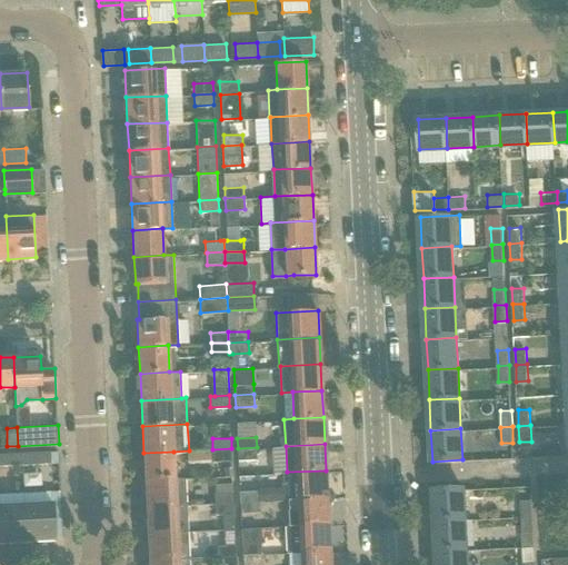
[(257,447),(238,448),(238,459),(257,458),(257,447)]
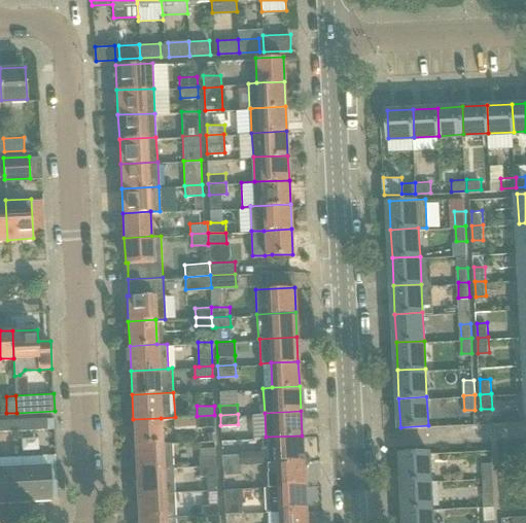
[(214,415),(197,416),(197,426),(215,425),(214,415)]
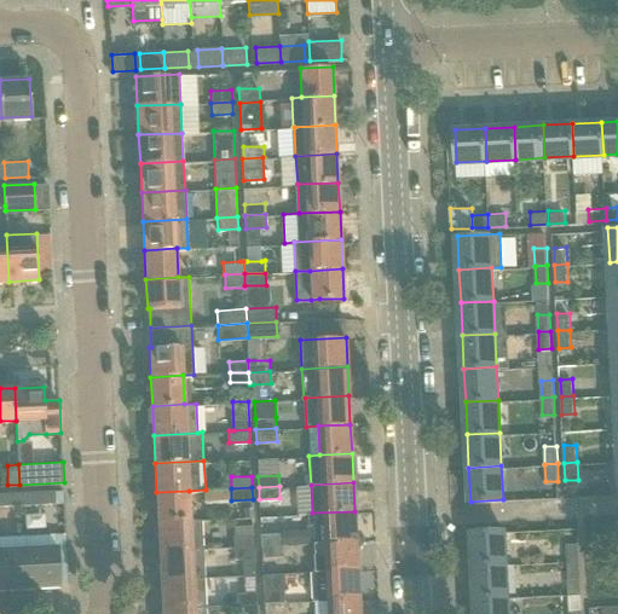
[(64,490),(35,491),(35,503),(64,502),(64,490)]
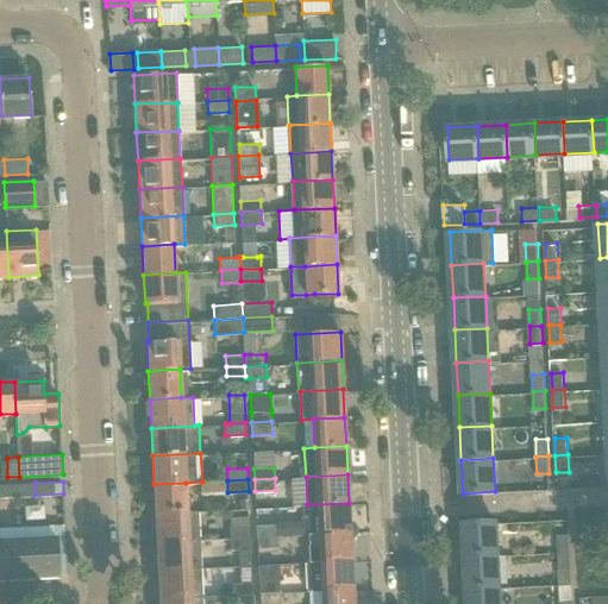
[(24,483),(0,484),(0,496),(24,495),(24,483)]
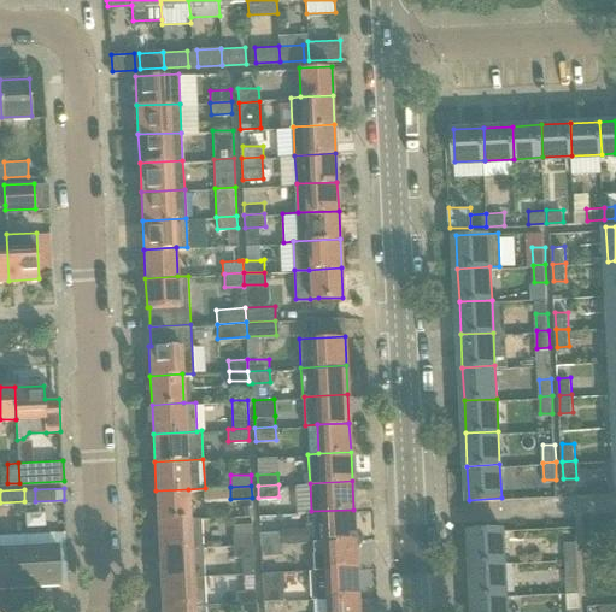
[(156,490),(158,519),(189,518),(188,489),(156,490)]
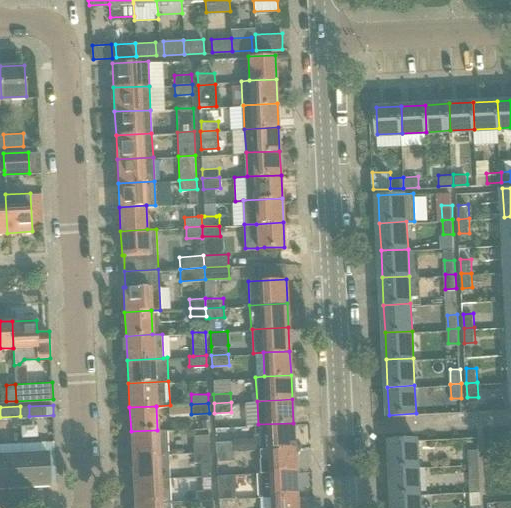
[(258,424),(254,425),(255,433),(256,448),(260,448),(294,446),(293,423),(258,424)]
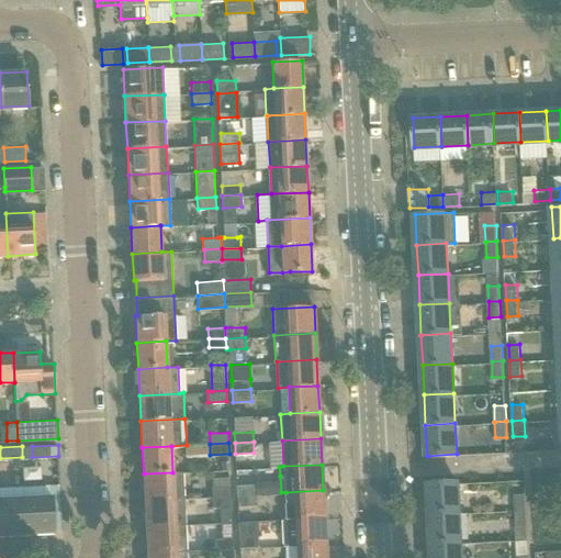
[(144,473),(145,500),(184,498),(183,471),(172,472),(144,473)]
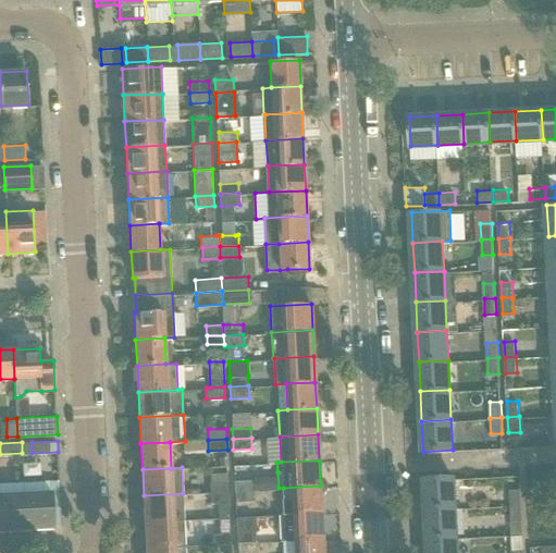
[(424,478),(427,508),(456,507),(454,477),(424,478)]
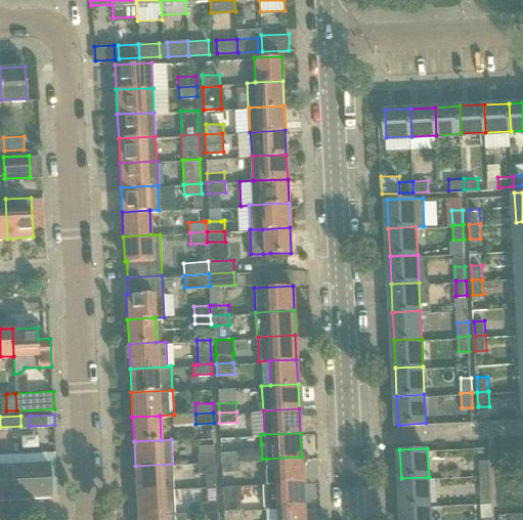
[(45,450),(23,452),(23,465),(25,497),(50,496),(50,493),(49,464),(46,463),(45,450)]
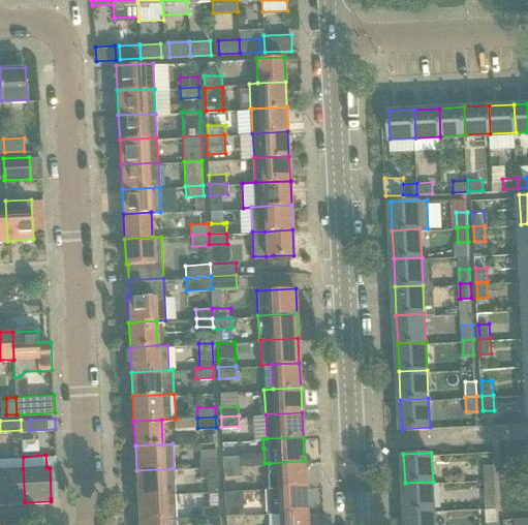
[(223,456),(224,465),(242,465),(241,455),(223,456)]
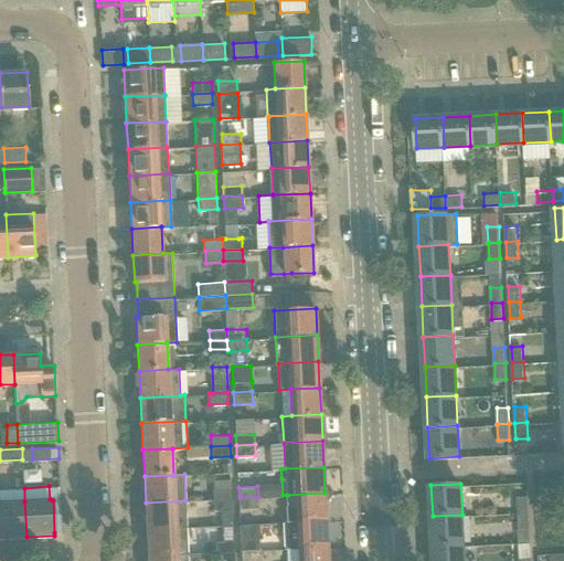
[(232,488),(213,488),(213,499),(232,498),(232,488)]
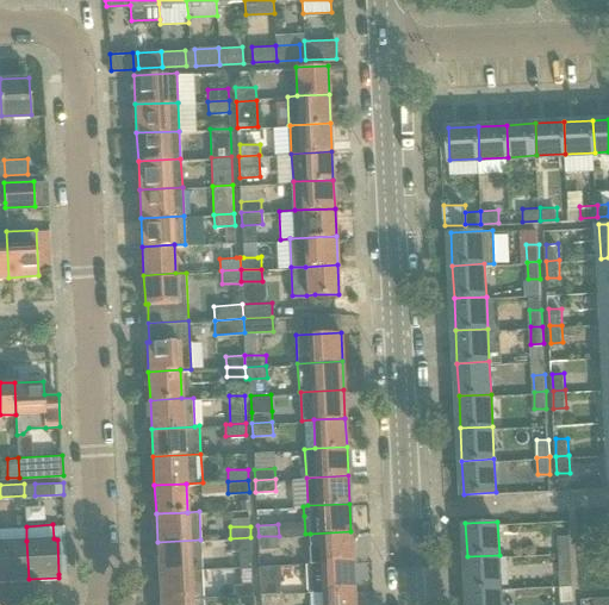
[(311,562),(321,562),(353,560),(350,531),(310,534),(311,562)]
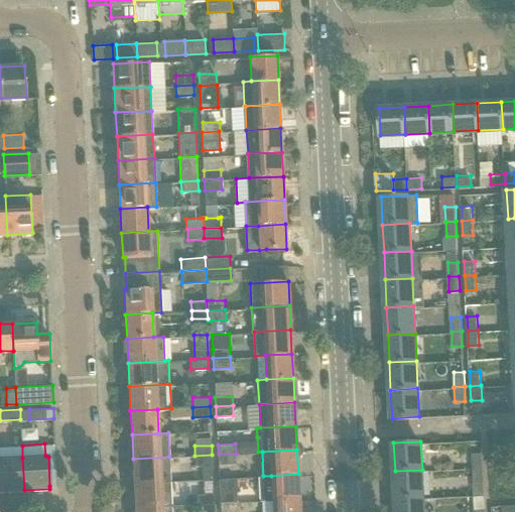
[(472,453),(473,467),(483,466),(483,452),(472,453)]
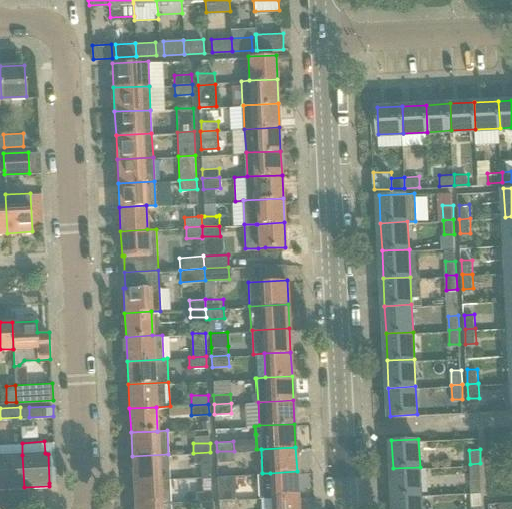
[(234,451),(217,451),(217,462),(234,461),(234,451)]
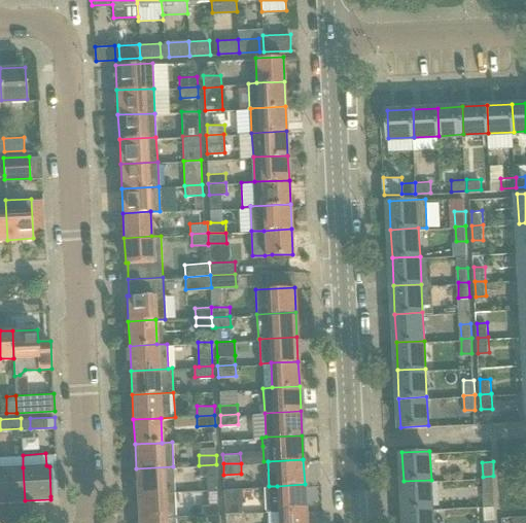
[(216,464),(199,465),(200,476),(217,475),(216,464)]
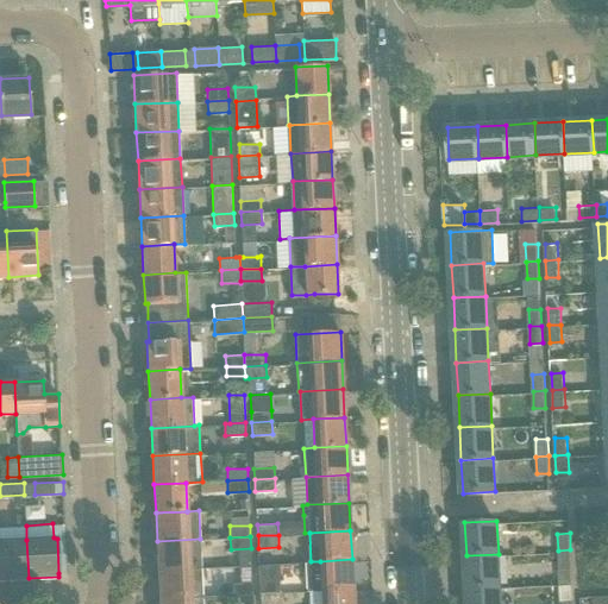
[(66,538),(57,539),(58,573),(68,573),(66,538)]
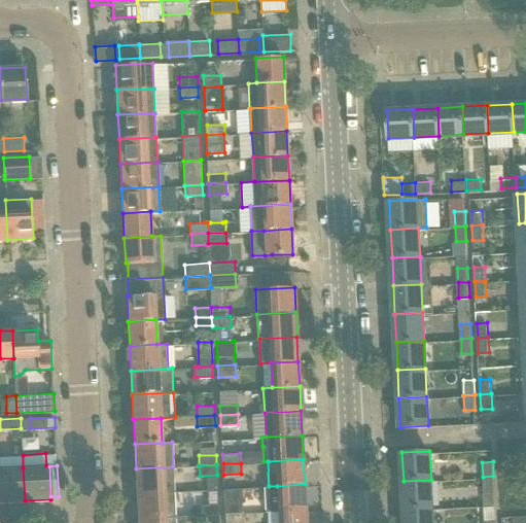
[(136,468),(137,493),(174,491),(173,466),(136,468)]
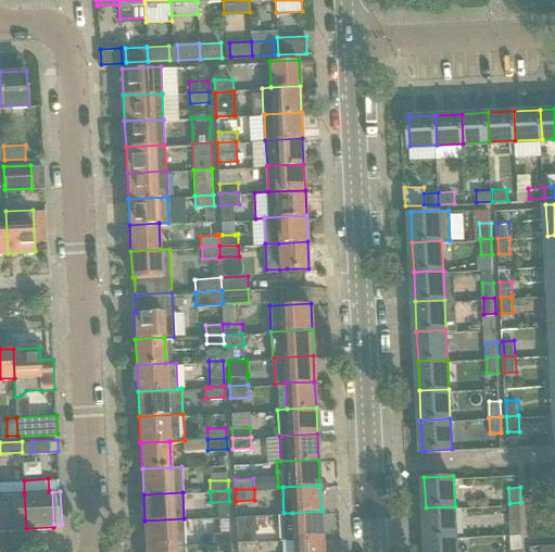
[(24,493),(0,493),(0,529),(26,528),(24,493)]
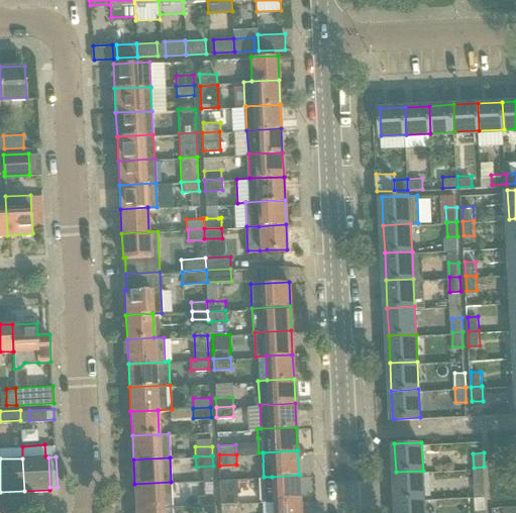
[(484,467),(474,468),(475,482),(485,482),(484,467)]
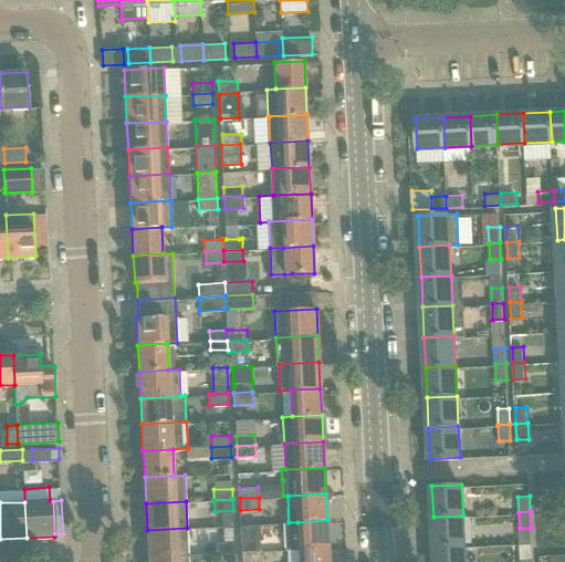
[(433,517),(435,547),(464,545),(463,516),(433,517)]
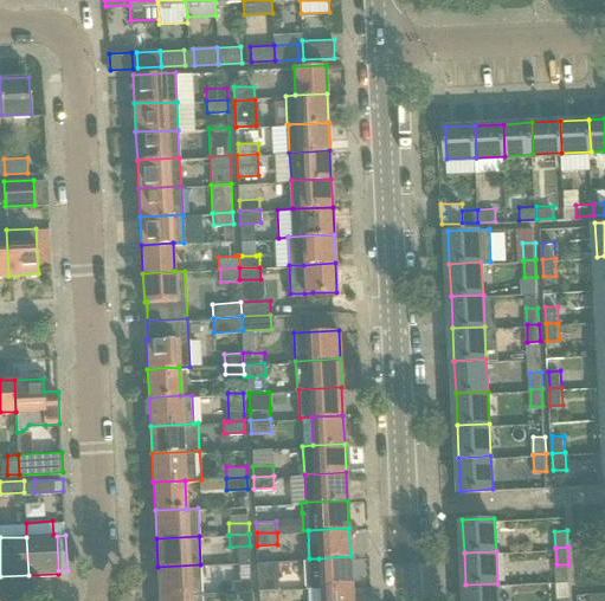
[(309,559),(304,559),(307,587),(320,587),(352,585),(351,556),(319,559),(309,559)]
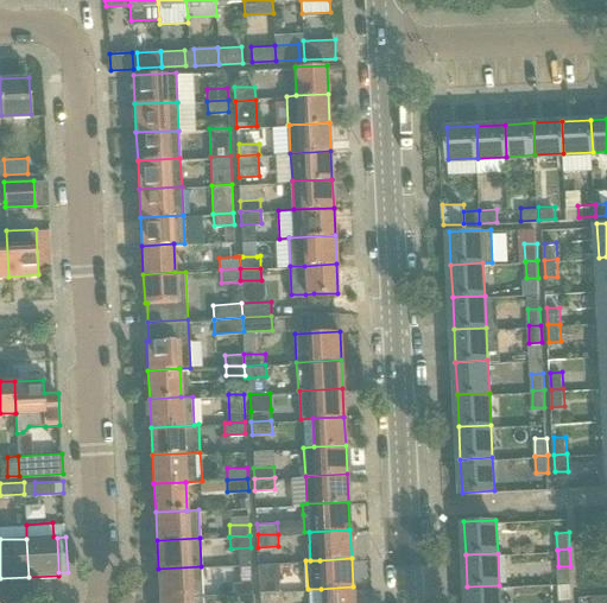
[(279,562),(259,563),(260,591),(280,590),(279,562)]
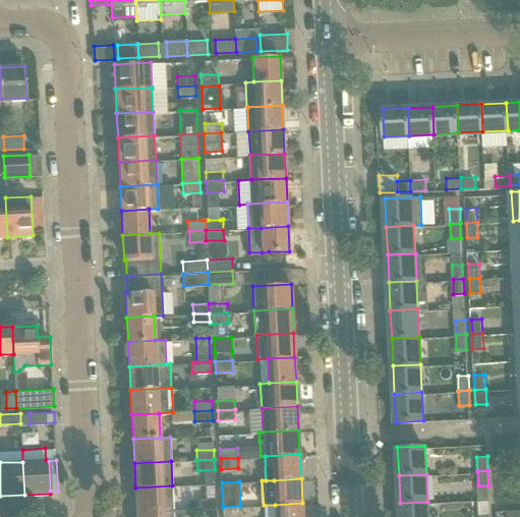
[(135,487),(136,512),(173,510),(172,485),(135,487)]
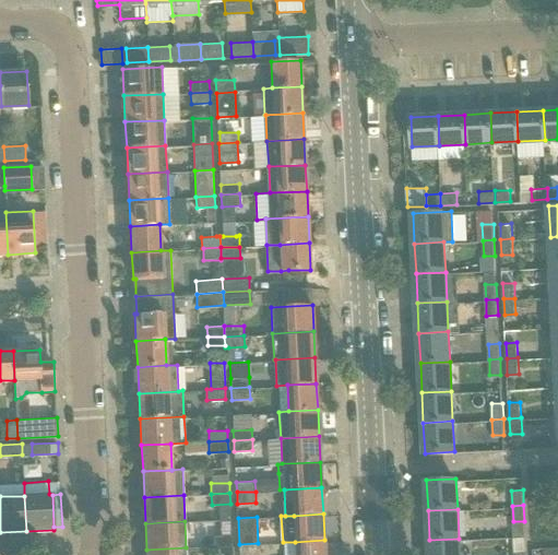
[(213,535),(214,545),(233,544),(232,534),(213,535)]
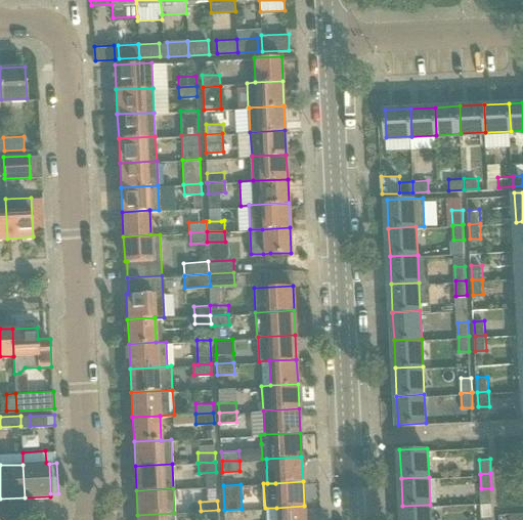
[(402,506),(402,519),(430,519),(430,505),(402,506)]
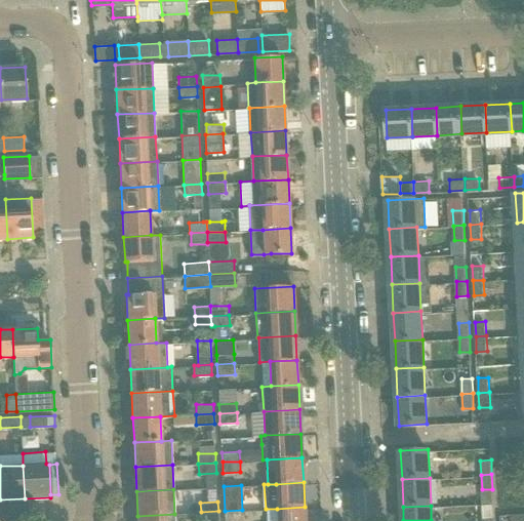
[(305,520),(305,507),(277,509),(277,520),(305,520)]
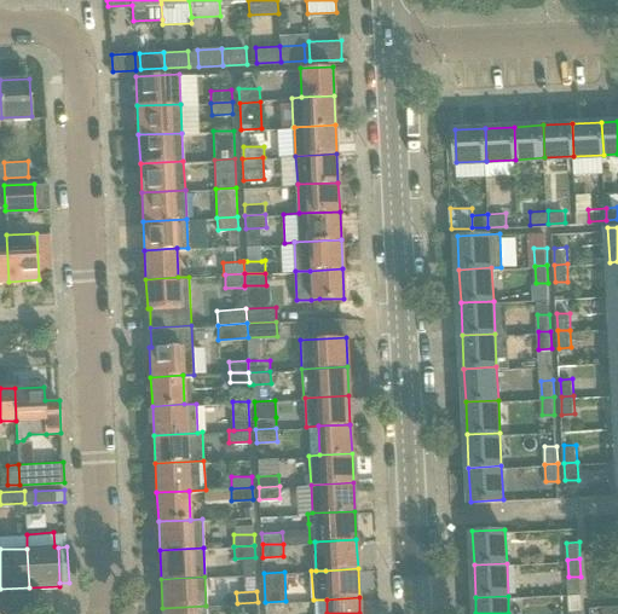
[(286,601),(265,602),(265,613),(286,613),(286,601)]
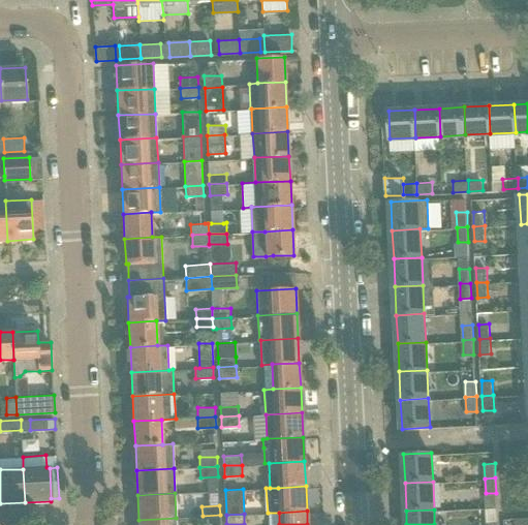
[(220,524),(220,515),(203,516),(203,524),(220,524)]
